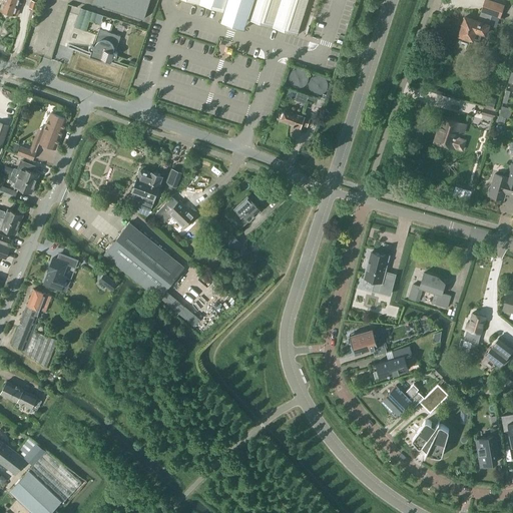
[(3,0),(2,3),(0,9),(0,10),(14,15),(18,3),(19,0),(3,0)]
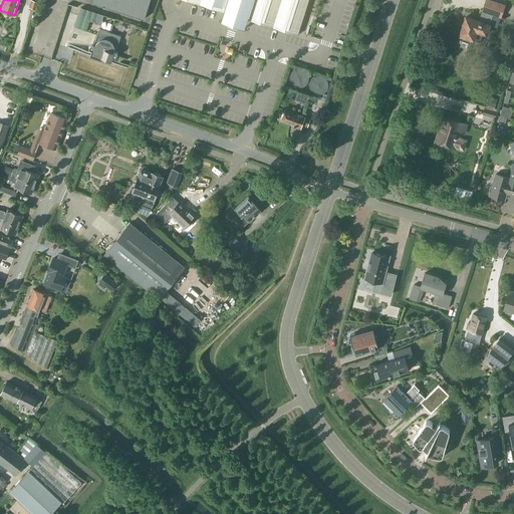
[(29,7),(36,9),(38,2),(32,0),(29,7)]
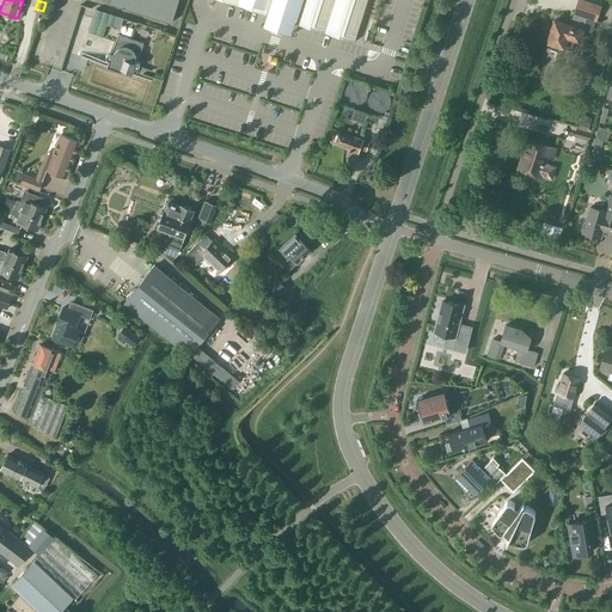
[(110,0),(110,2),(110,4),(171,23),(172,23),(178,0),(110,0)]
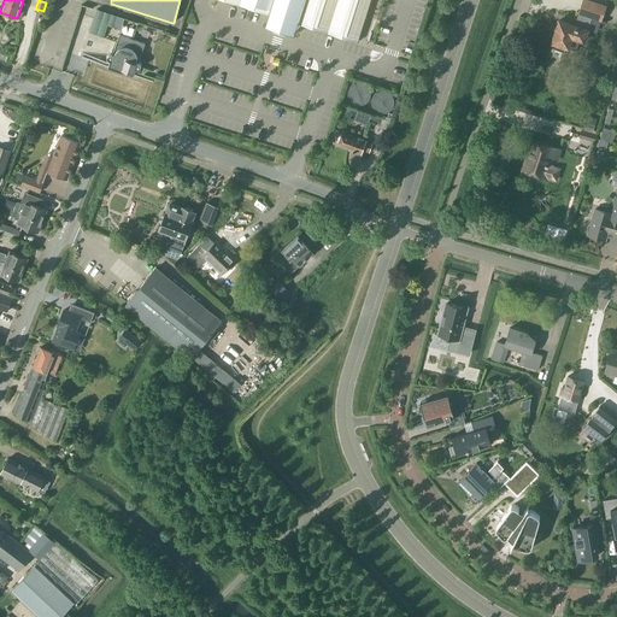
[(269,15),(268,18),(275,21),(283,23),(289,25),(297,28),(298,23),(299,19),(358,39),(370,0),(235,0),(270,11),(269,13),(269,15)]
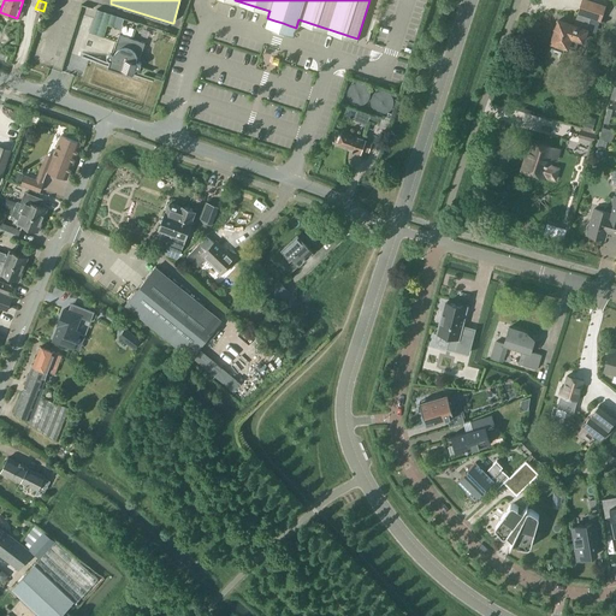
[(581,0),(578,13),(574,25),(558,21),(551,42),(575,51),(579,40),(582,42),(586,30),(591,17),(600,21),(604,6),(584,0),(581,0)]
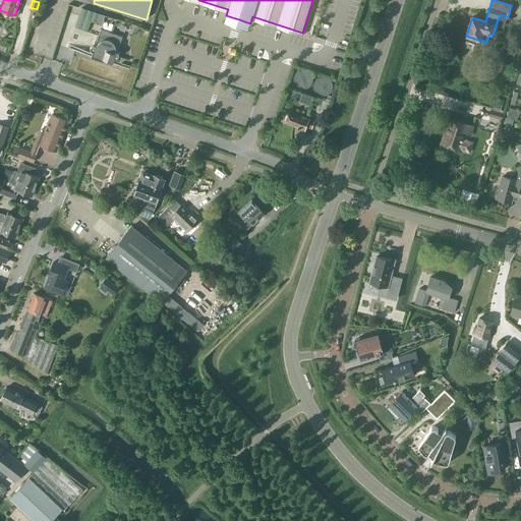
[(71,3),(68,10),(79,14),(81,7),(71,3)]
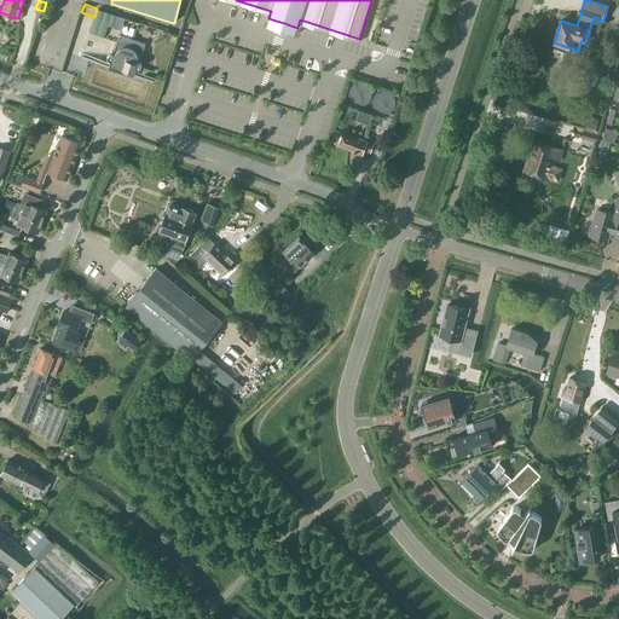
[(122,28),(126,17),(98,7),(91,30),(105,36),(110,23),(122,28)]
